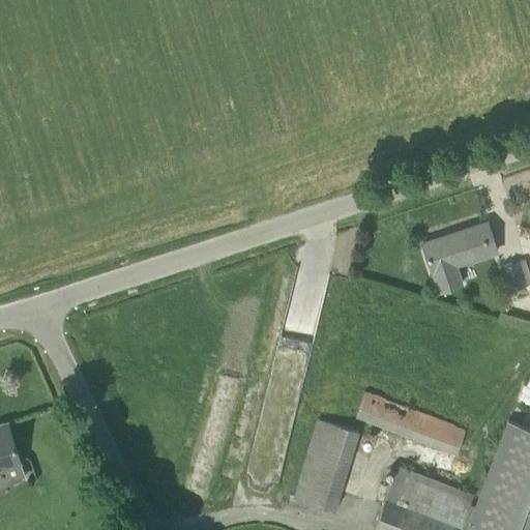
[(457,263),(472,259),(496,251),(493,241),(487,222),(421,243),(430,271),(436,293),(463,285),(457,263)]
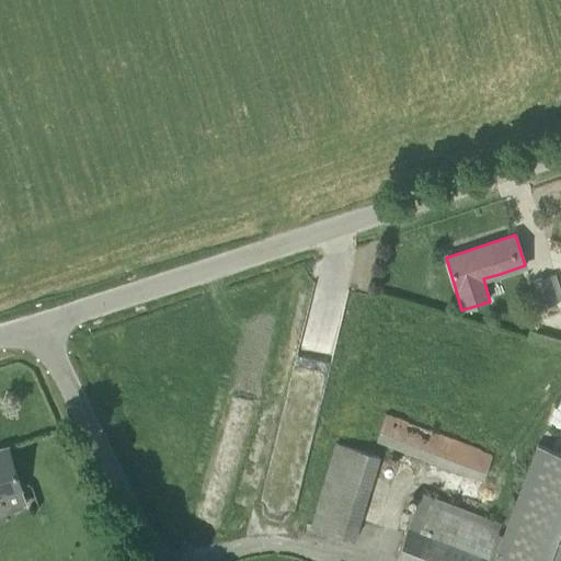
[(529,281),(542,322),(560,317),(556,302),(560,300),(560,296),(554,273),(529,281)]
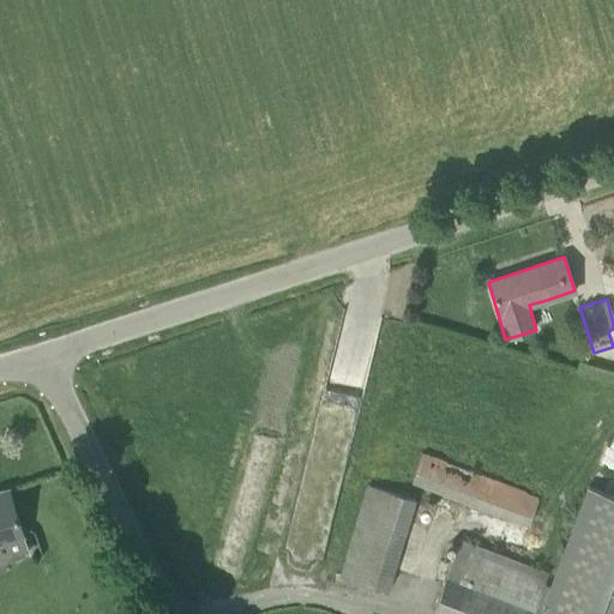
[(410,482),(527,527),(537,497),(422,452),(410,482)]
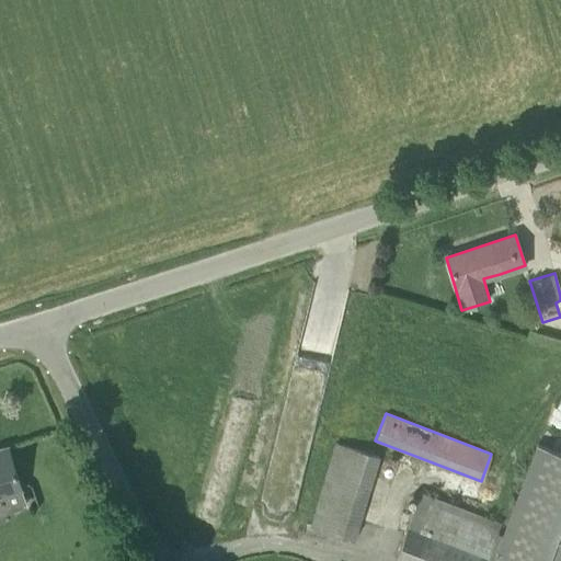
[(378,456),(336,443),(310,526),(352,539),(378,456)]
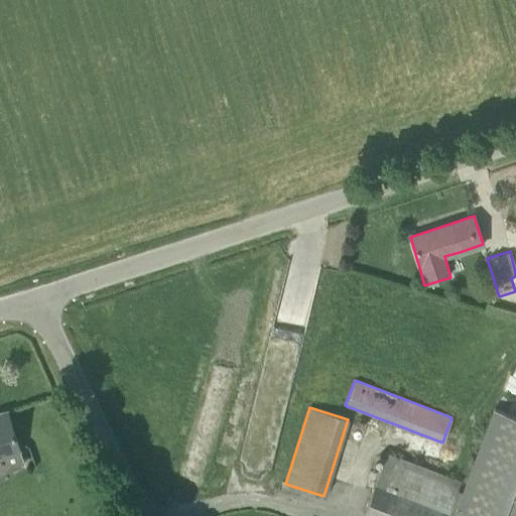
[(515,515),(515,416),(494,409),(462,493),(457,491),(456,491),(446,511),(454,514),(452,515),(515,515)]
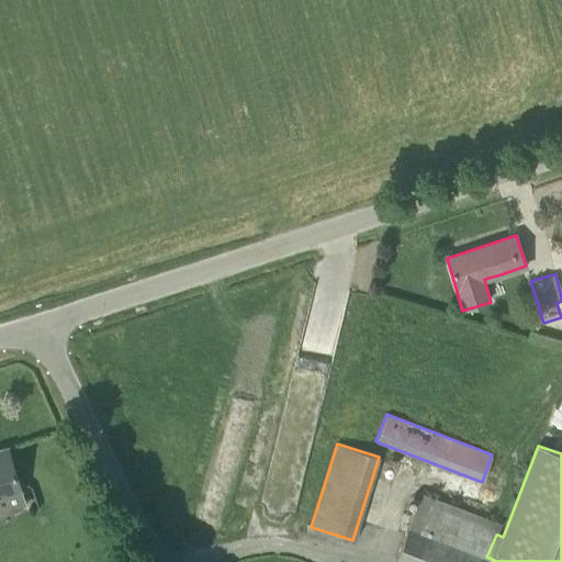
[(0,495),(20,487),(7,448),(0,449),(0,495)]
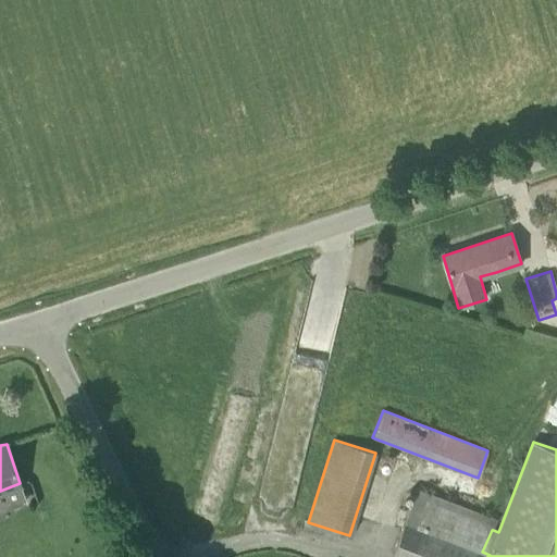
[(492,530),(493,530),(496,520),(416,490),(391,555),(395,556),(487,556),(490,555),(482,552),(492,530)]
